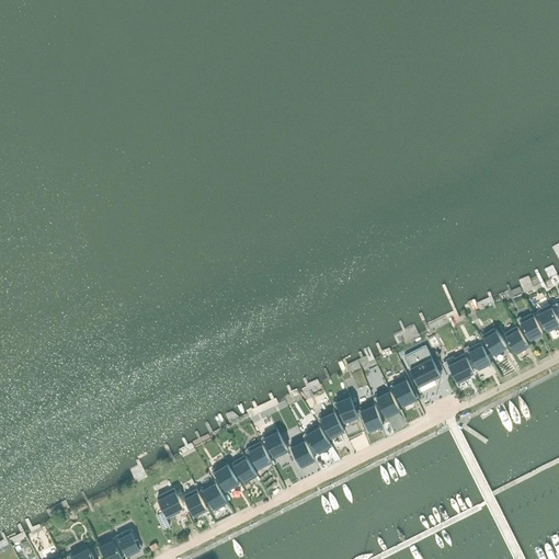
[(537,316),(546,332),(558,326),(550,309),(537,316)]
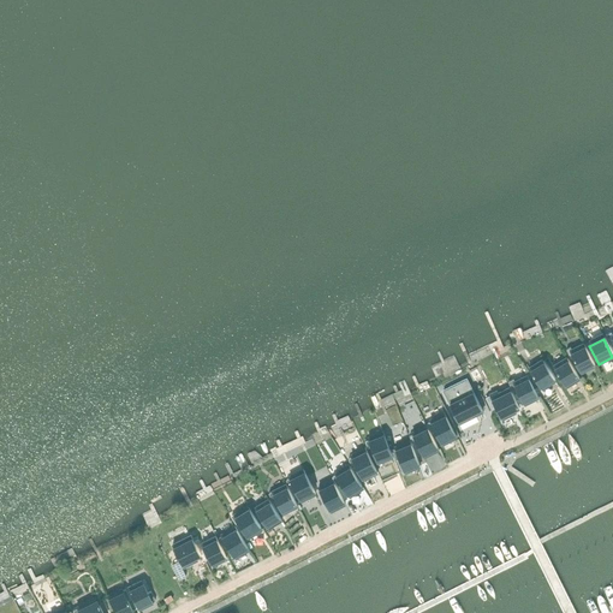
[(572,361),(579,375),(594,368),(583,346),(570,352),(569,350),(565,352),(570,361),(572,361)]
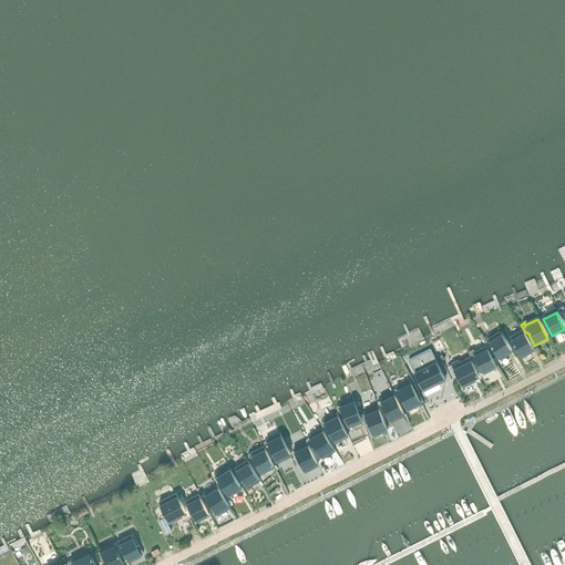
[(509,339),(521,359),(533,351),(521,331),(509,339)]
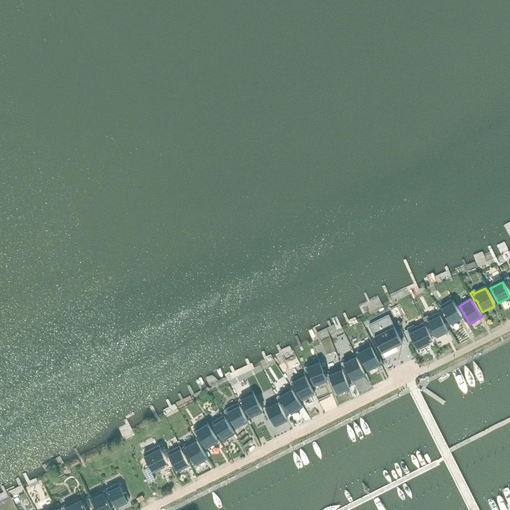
[(439,308),(449,325),(461,318),(450,301),(439,308)]
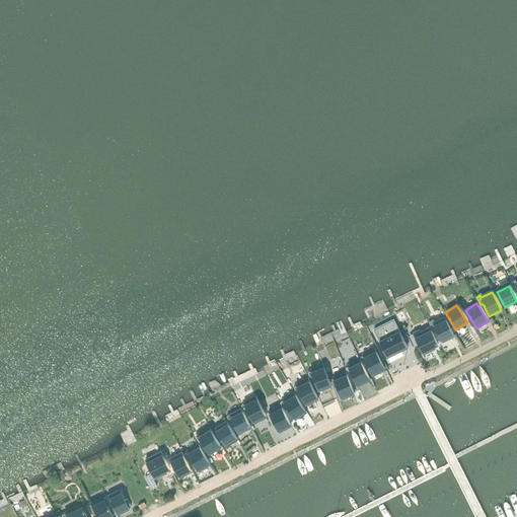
[(400,313),(395,316),(398,321),(403,319),(400,313)]
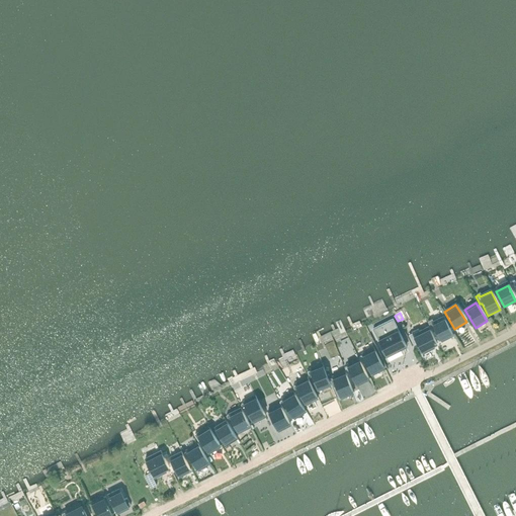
[(435,332),(440,342),(452,336),(442,318),(432,323),(431,321),(427,323),(432,334),(435,332)]
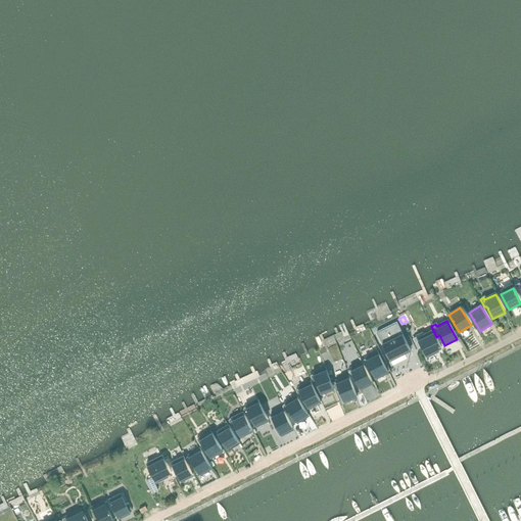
[(375,334),(389,362),(409,351),(395,324),(375,334)]
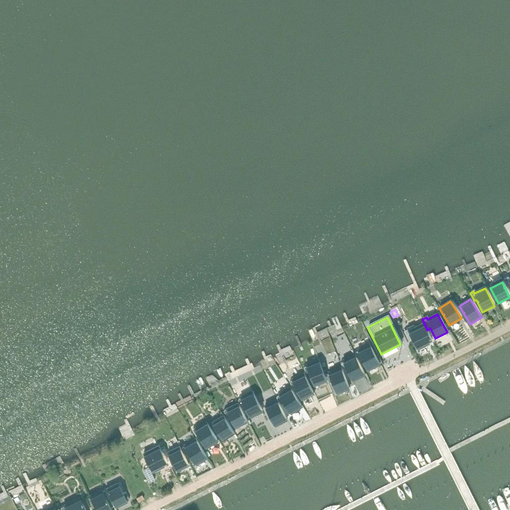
[(421,345),(422,347),(428,344),(427,342),(430,340),(423,325),(413,329),(412,327),(406,330),(415,348),(421,345)]
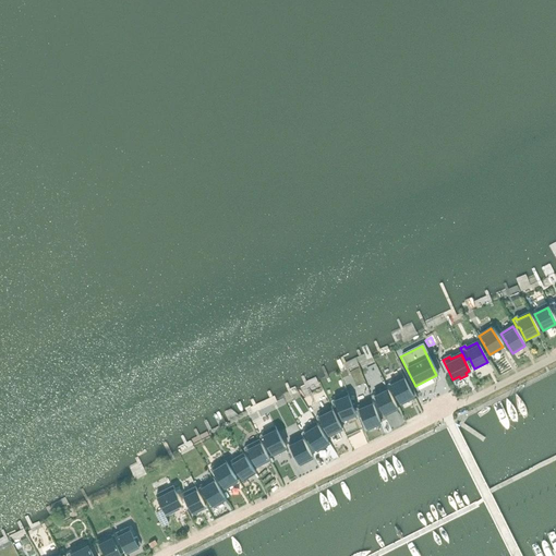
[(389,385),(386,386),(390,395),(394,393),(399,406),(400,405),(400,403),(411,398),(412,399),(401,376),(401,377),(401,378),(389,384),(389,383),(388,383),(389,385)]
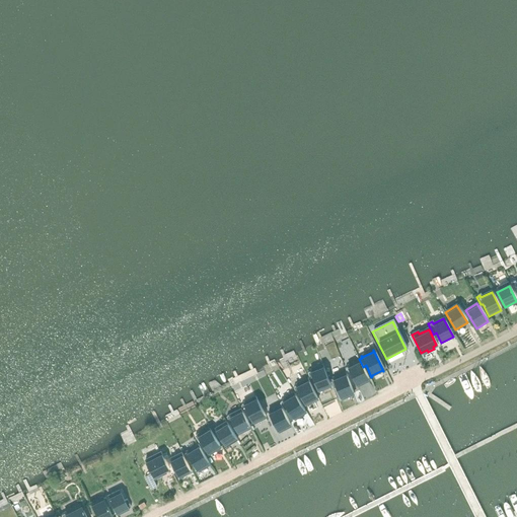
[(350,355),(339,361),(341,365),(353,359),(350,355)]
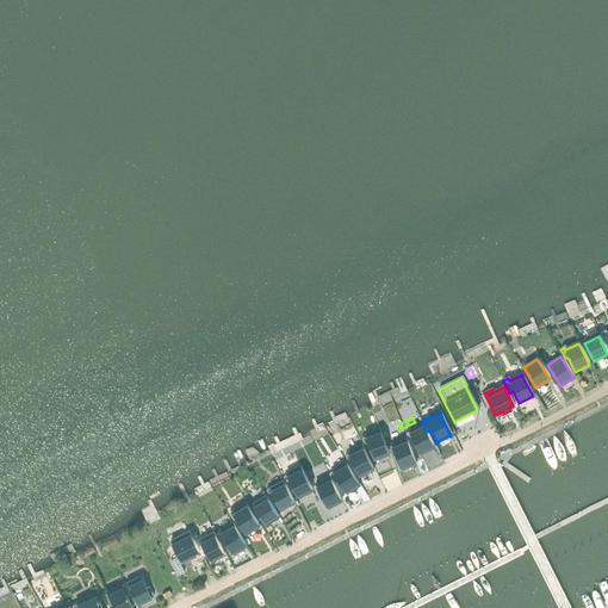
[(420,423),(405,430),(420,458),(434,450),(420,423)]
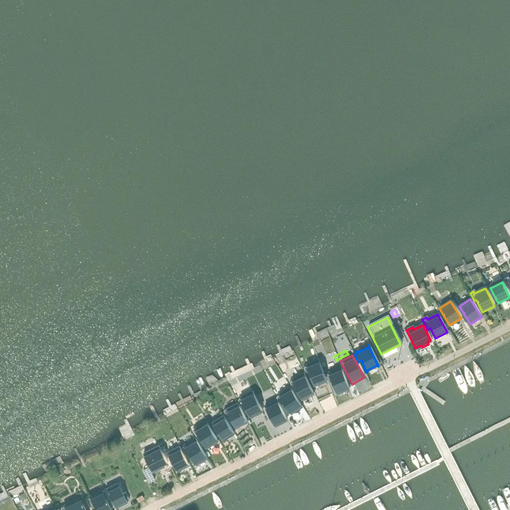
[(305,368),(302,369),(304,374),(307,373),(313,387),(314,387),(313,386),(324,381),(325,382),(318,363),(317,361),(316,361),(317,362),(306,367),(305,366),(305,368)]
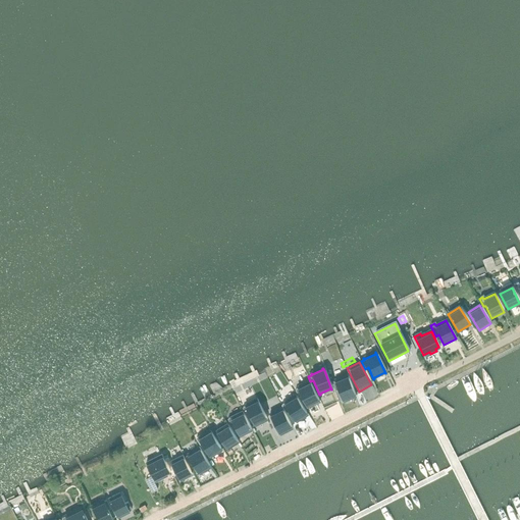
[(334,382),(331,383),(334,392),(338,391),(343,403),(343,402),(343,401),(354,397),(354,398),(355,398),(346,376),(346,377),(334,381),(333,381),(334,382)]
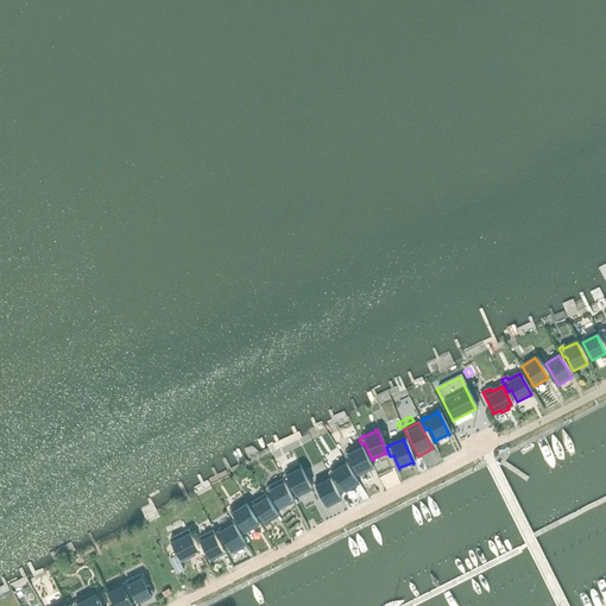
[(360,447),(342,456),(343,459),(347,465),(351,464),(358,477),(358,475),(370,468),(371,469),(372,469),(361,448),(360,447)]
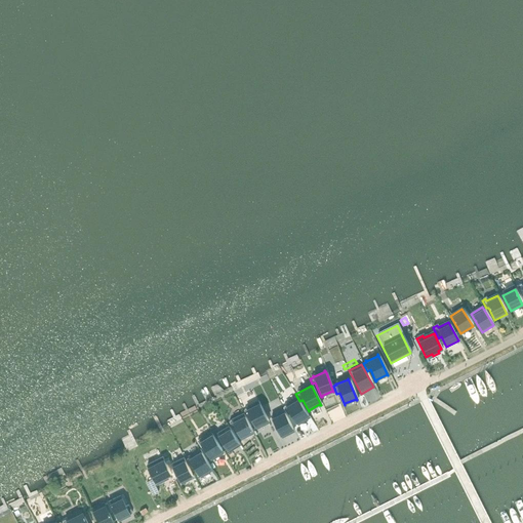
[(285,407),(282,408),(287,416),(290,414),(296,426),(297,425),(307,417),(308,418),(309,418),(296,399),(295,399),(296,400),(286,406),(285,405),(284,406),(285,407)]
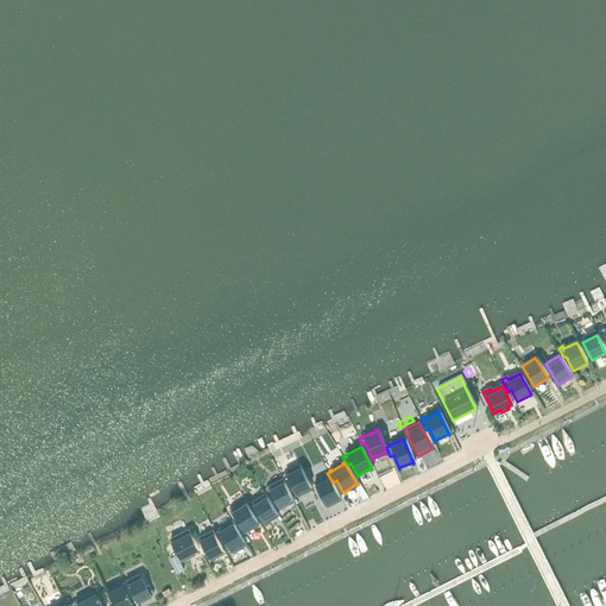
[(285,475),(282,477),(286,486),(290,485),(296,498),(297,497),(309,490),(309,491),(310,491),(298,467),(297,467),(298,468),(285,474),(285,473),(284,473),(285,475)]
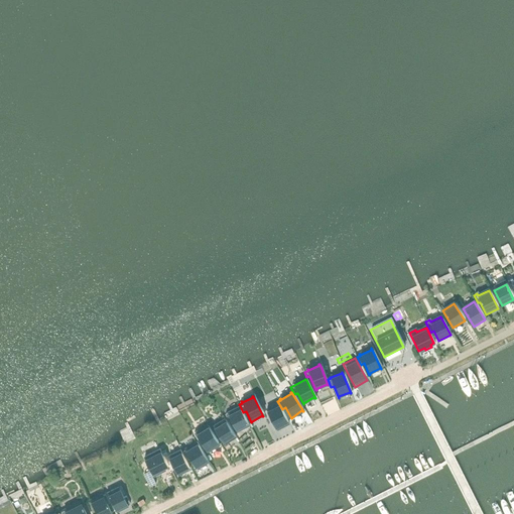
[(266,410),(276,430),(276,429),(287,424),(287,425),(288,424),(278,404),(277,405),(267,411),(266,410)]
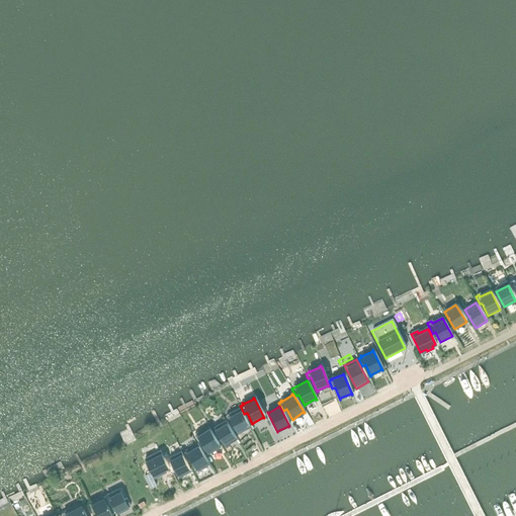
[(317,408),(306,414),(309,420),(321,413),(317,408)]
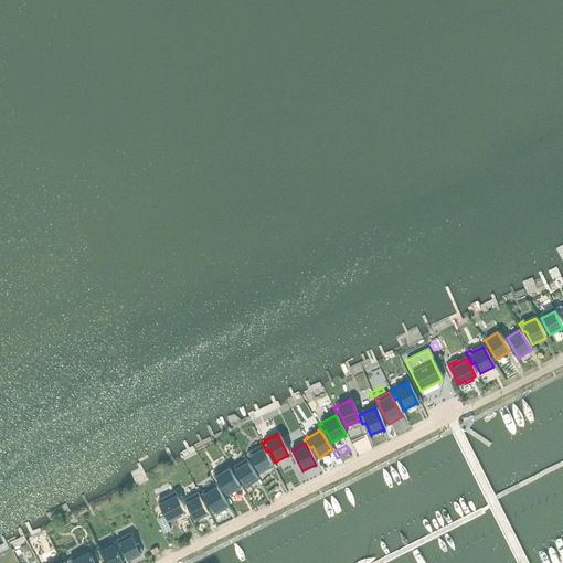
[(248,454),(258,474),(272,467),(262,447),(248,454)]
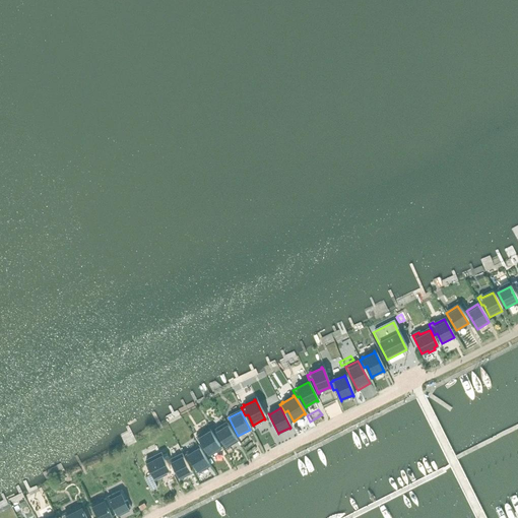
[(214,431),(224,448),(237,441),(225,424),(214,431)]
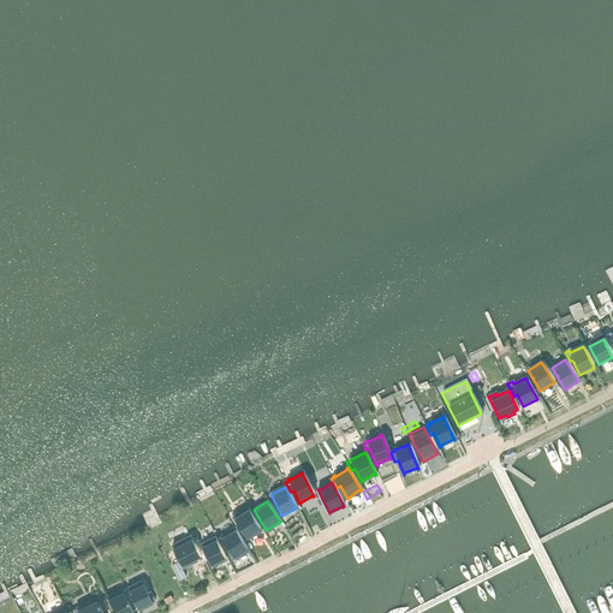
[(233,517),(232,517),(247,540),(248,540),(248,539),(259,531),(260,533),(261,531),(260,530),(255,523),(247,509),(245,510),(247,510),(234,518),(233,517)]
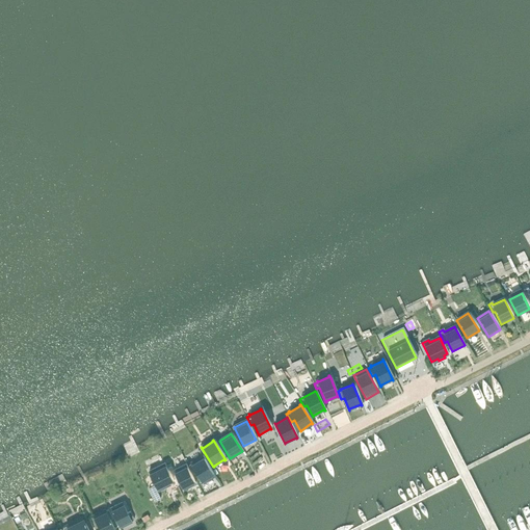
[(190,464),(190,465),(202,484),(203,484),(203,483),(213,477),(213,478),(214,477),(202,457),(201,457),(202,458),(191,465),(190,464)]
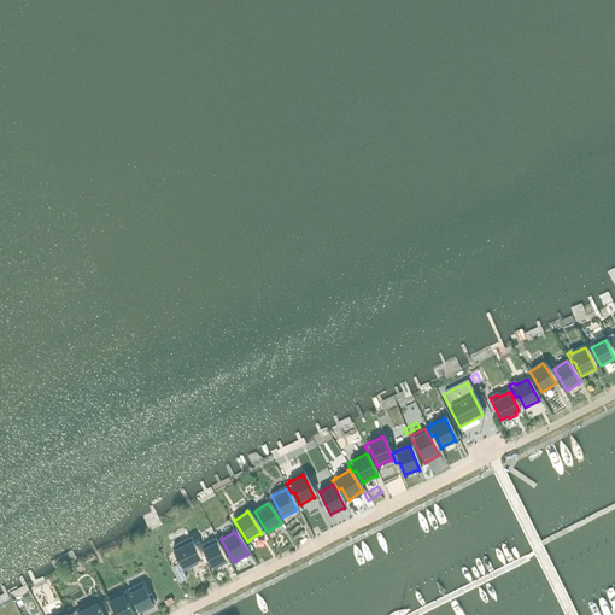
[(191,539),(171,549),(182,570),(197,563),(195,561),(199,558),(192,543),(191,539)]
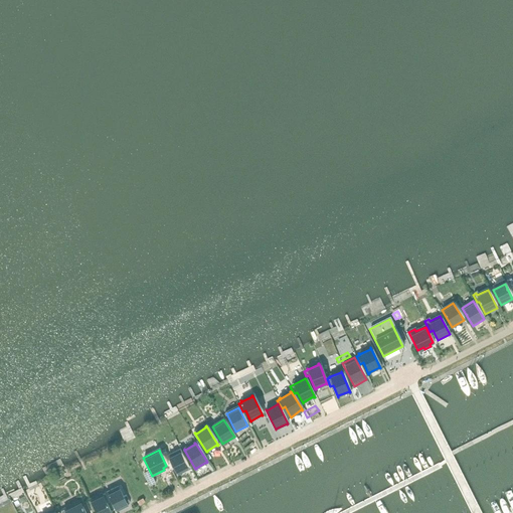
[(181,470),(182,472),(188,469),(179,451),(167,457),(175,473),(181,470)]
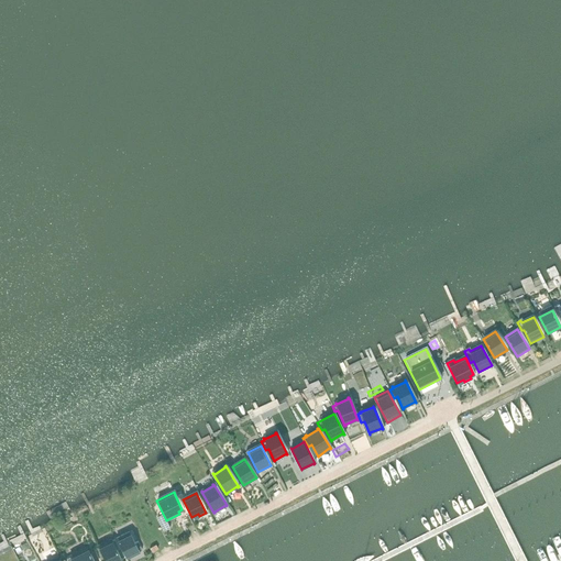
[(162,516),(155,519),(163,532),(168,530),(162,516)]
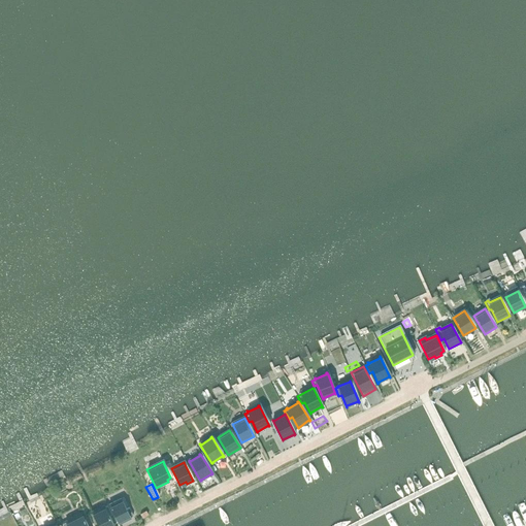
[(113,503),(107,506),(117,525),(131,518),(128,510),(125,511),(121,502),(114,505),(113,503)]
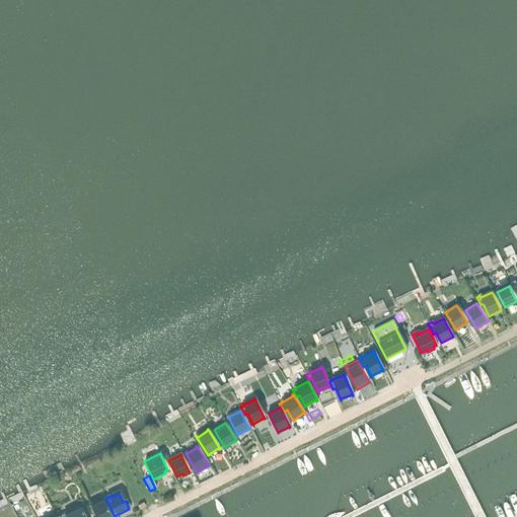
[(89,504),(88,505),(94,516),(111,516),(100,499),(100,500),(90,505),(89,504)]
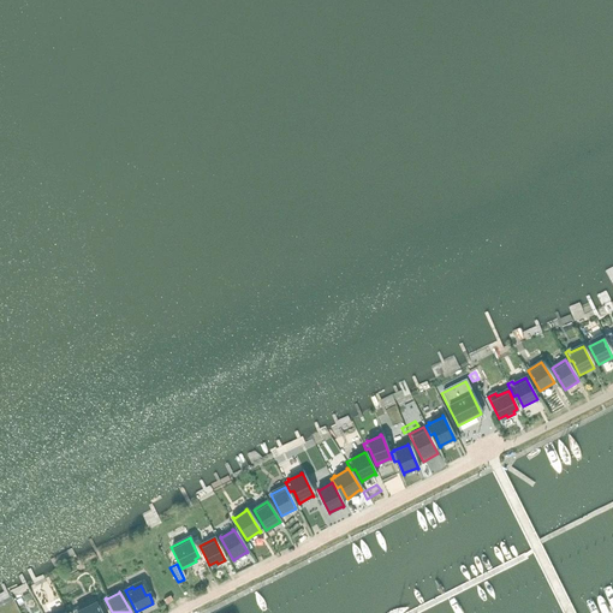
[(100,612),(93,600),(93,601),(76,609),(75,608),(75,609),(75,611),(72,612),(100,612)]
